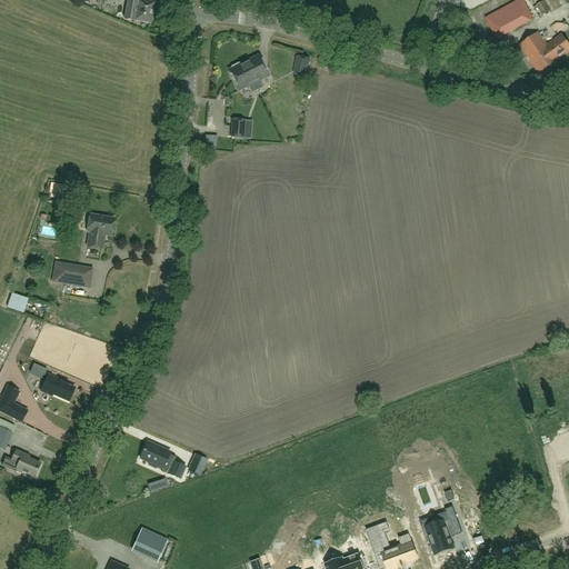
[(150,23),(155,3),(138,0),(127,0),(125,19),(150,23)]
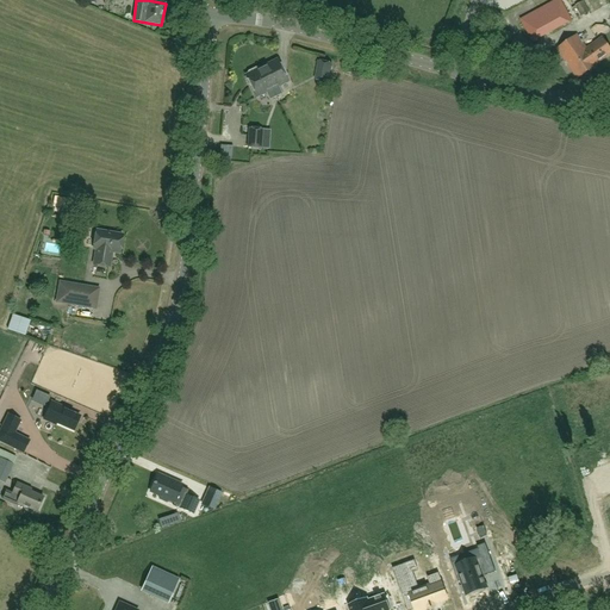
[(533,42),(573,20),(561,0),(555,0),(521,19),(533,42)]
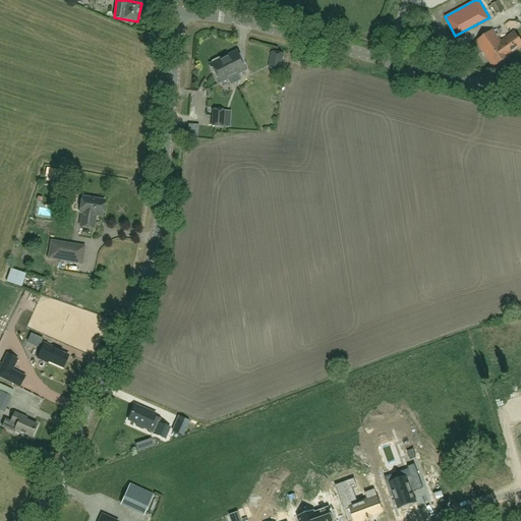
[(485,0),(487,2),(490,0),(494,0),(499,10),(508,5),(505,0),(485,0)]
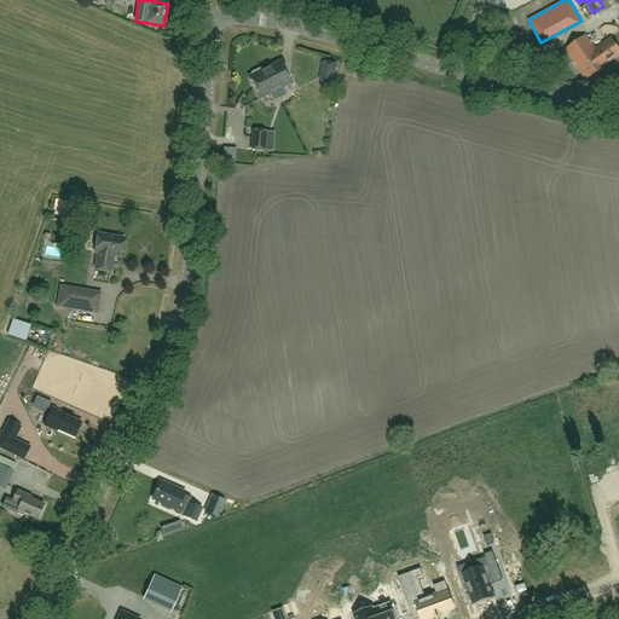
[(606,65),(595,50),(586,36),(565,51),(585,81),(605,68),(603,67),(606,65)]
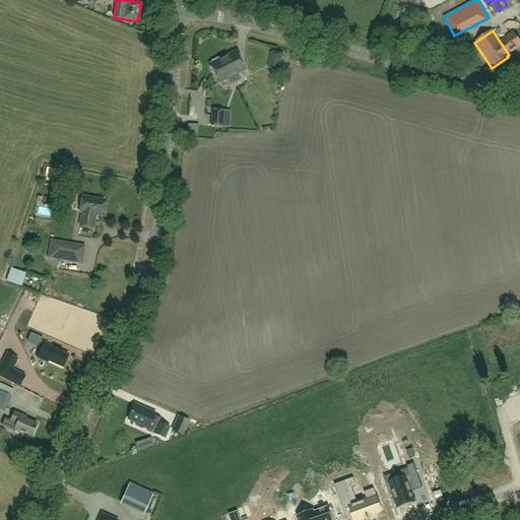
[(519,42),(513,33),(500,42),(509,55),(519,47),(519,42)]
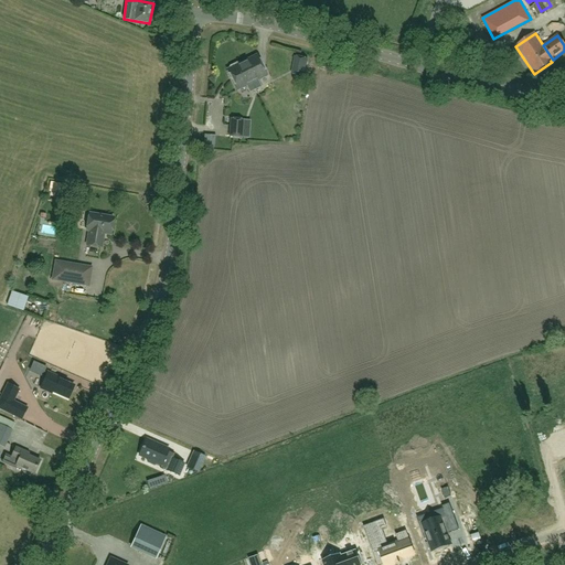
[(257,55),(242,63),(255,89),(262,87),(257,80),(267,75),(257,55)]
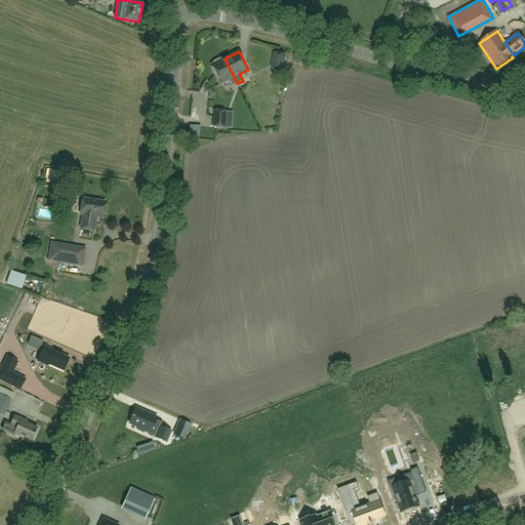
[(286,55),(275,53),(272,69),(283,71),(286,55)]
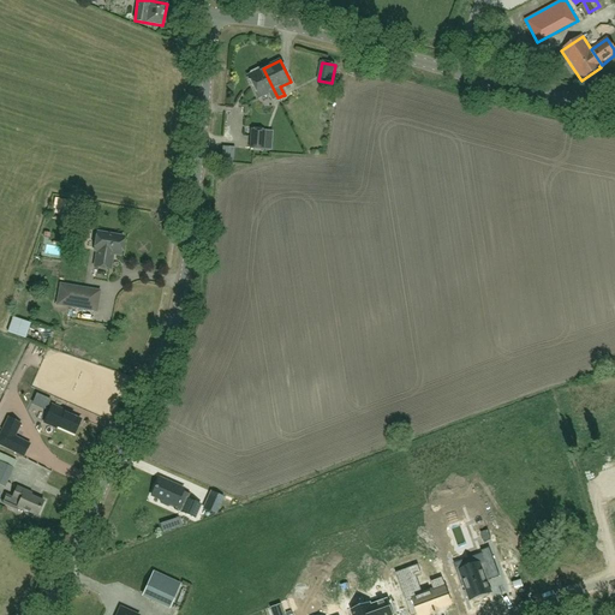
[(272,101),(278,97),(263,69),(262,69),(260,69),(250,72),(250,75),(248,76),(258,99),(268,93),(272,101)]
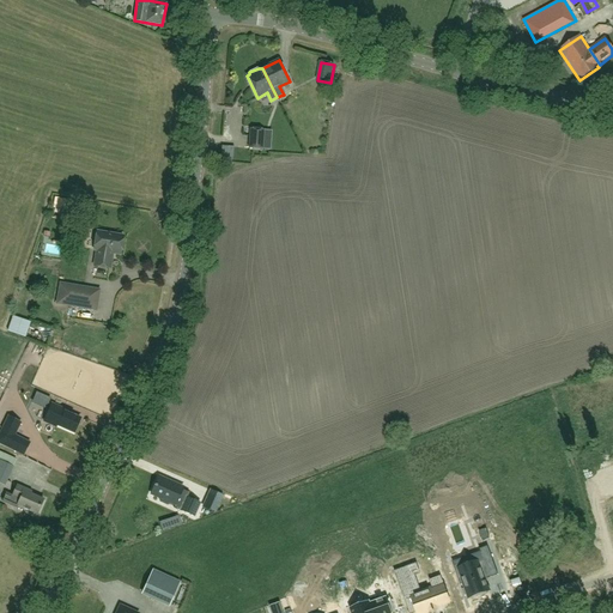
[(265,131),(250,129),(249,149),(262,150),(265,131)]
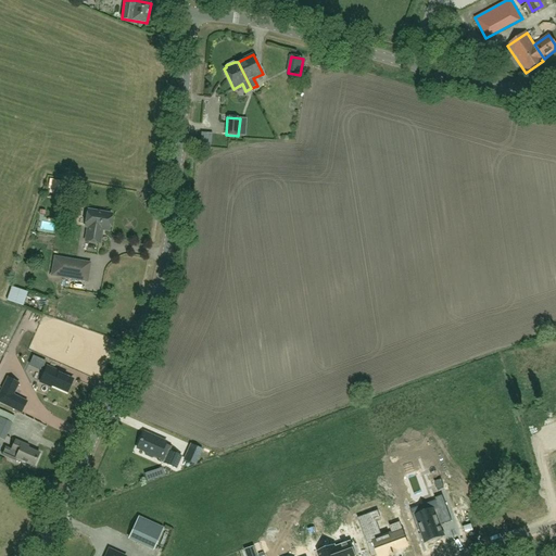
[(88,227),(86,241),(100,243),(102,230),(109,231),(111,215),(88,211),(85,227),(88,227)]
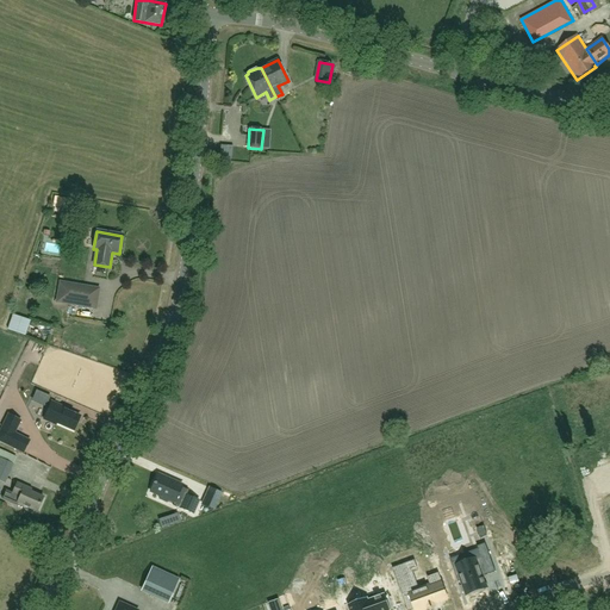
[(98,290),(61,284),(57,302),(94,307),(98,290)]
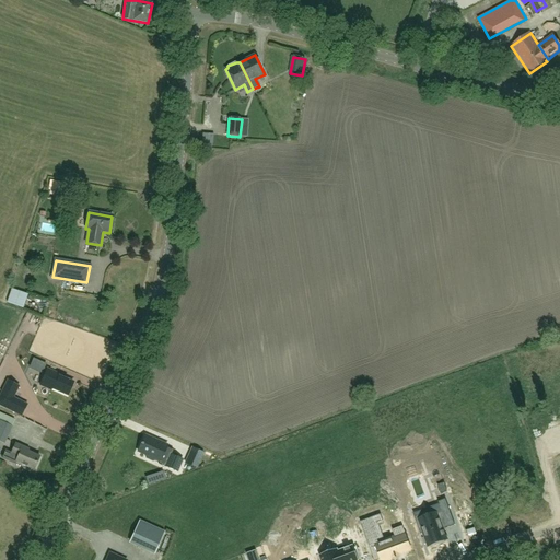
[(44,377),(41,385),(51,389),(51,388),(67,395),(72,382),(57,375),(58,373),(48,369),(44,377)]
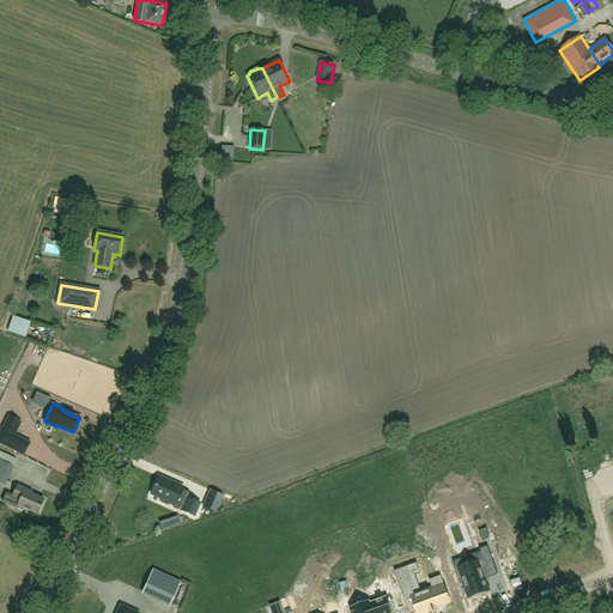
[(8,417),(0,434),(0,445),(23,457),(30,443),(14,436),(20,424),(8,417)]
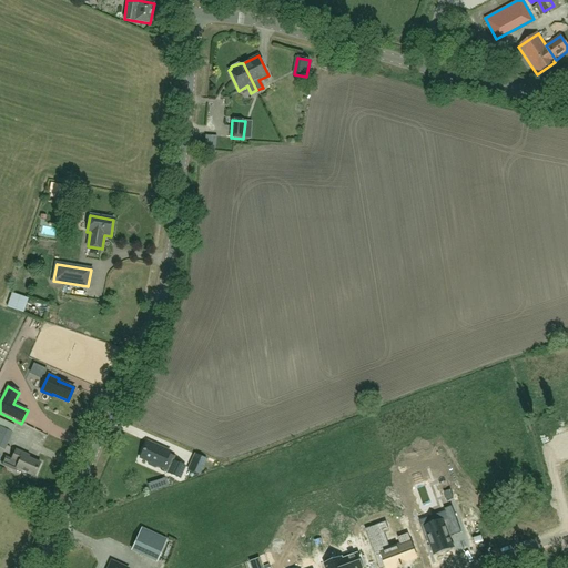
[(0,447),(4,449),(12,433),(0,427),(0,447)]
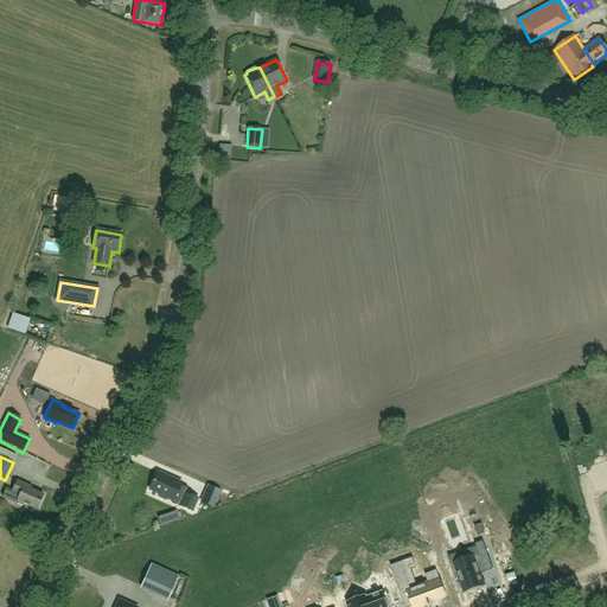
[(158,472),(149,490),(160,494),(159,497),(165,499),(166,497),(174,500),(179,503),(184,492),(186,487),(181,485),(181,484),(158,472)]
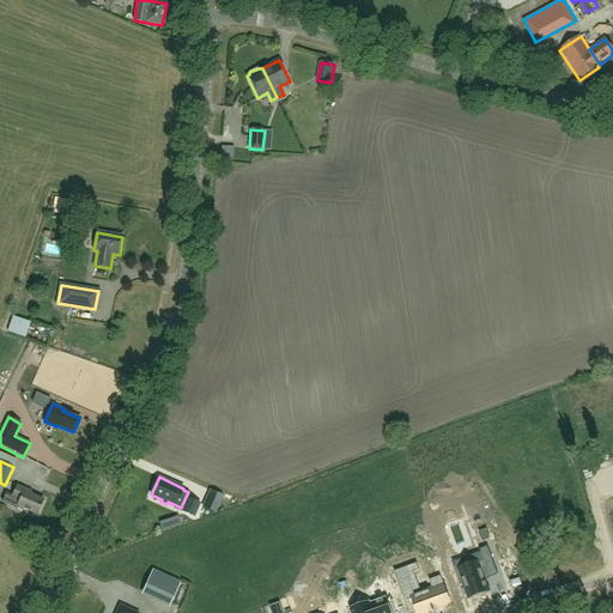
[(37,515),(41,508),(43,499),(30,493),(31,492),(17,485),(12,496),(6,493),(2,503),(17,509),(18,507),(37,515)]
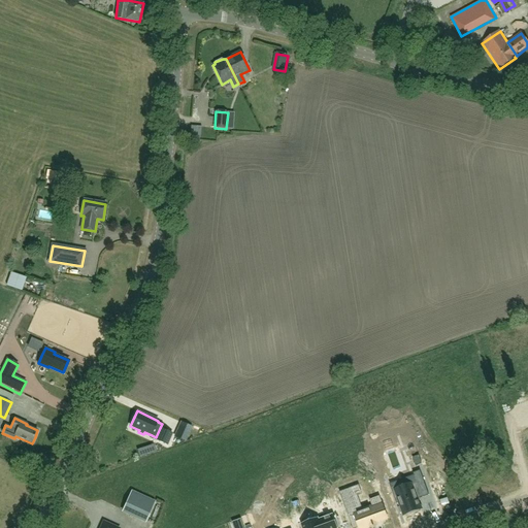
[(156,437),(155,440),(167,447),(172,434),(160,428),(156,437)]
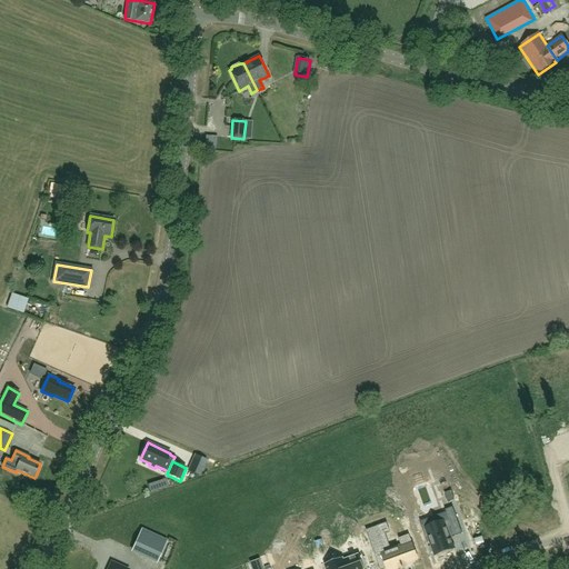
[(449,520),(423,530),(428,543),(431,542),(435,553),(443,551),(446,550),(453,548),(452,545),(453,545),(452,543),(451,540),(450,540),(450,538),(449,536),(455,533),(451,525),(458,522),(452,507),(445,510),(446,512),(449,520)]
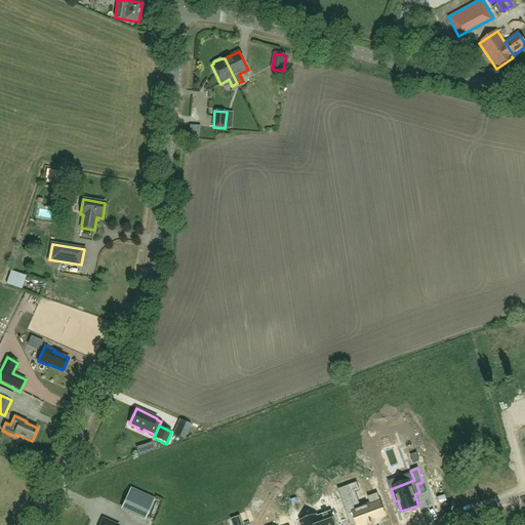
[(366,522),(385,515),(377,494),(368,497),(372,506),(370,507),(369,505),(358,509),(350,486),(338,490),(351,524),(352,524),(357,523),(357,524),(362,524),(366,524),(366,522)]
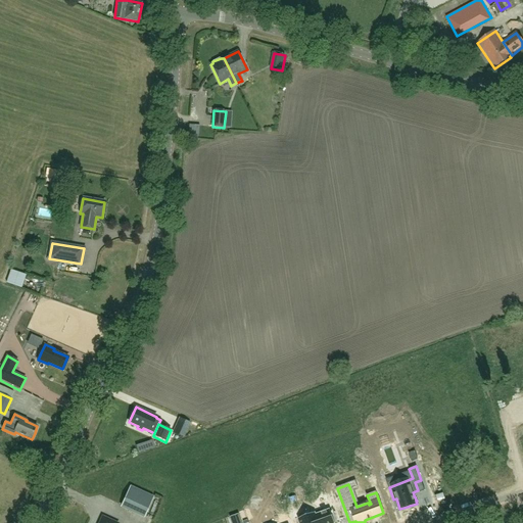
[(153,496),(131,486),(122,506),(145,516),(153,496)]
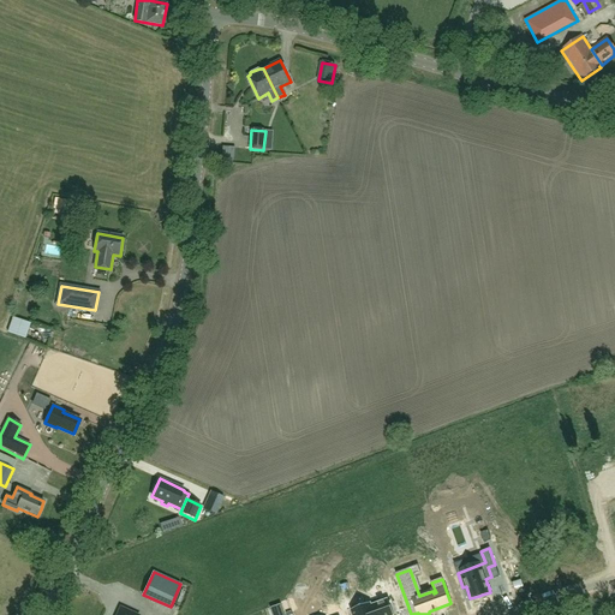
[(372,602),(352,609),(354,614),(395,614),(390,598),(374,604),(372,602)]
